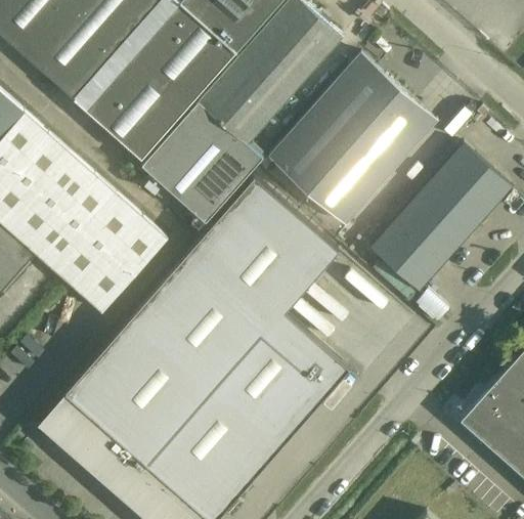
[(0,0),(0,34),(141,160),(281,0),(0,0)]
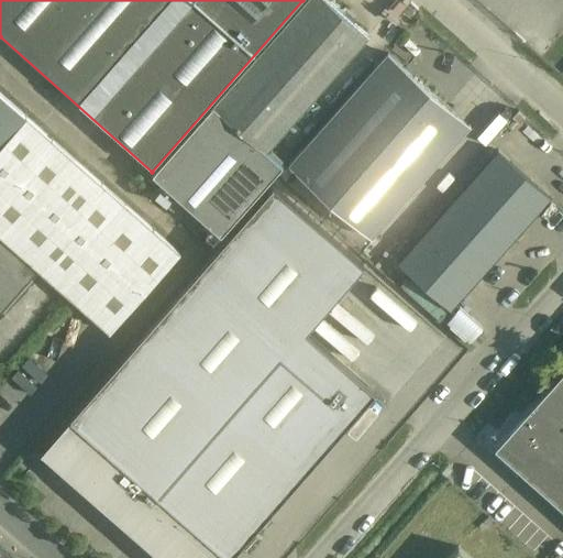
[(220,240),(245,212),(282,171),(266,156),(367,41),(321,0),(309,0),(212,110),(197,127),(151,179),(220,240)]
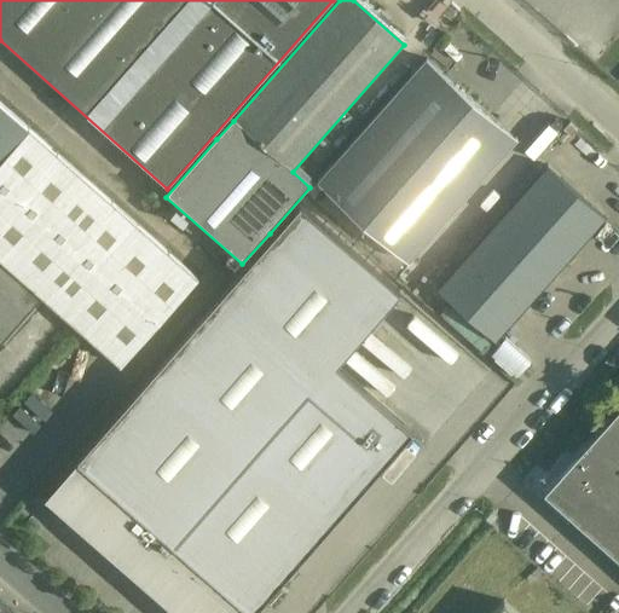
[(408,267),(516,144),(426,64),(317,188),(408,267)]
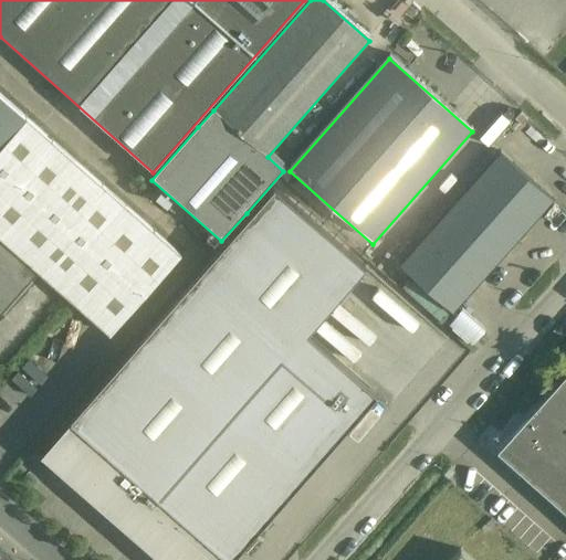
[(0,98),(0,241),(38,275),(61,295),(71,305),(111,339),(181,260),(51,144),(0,98)]
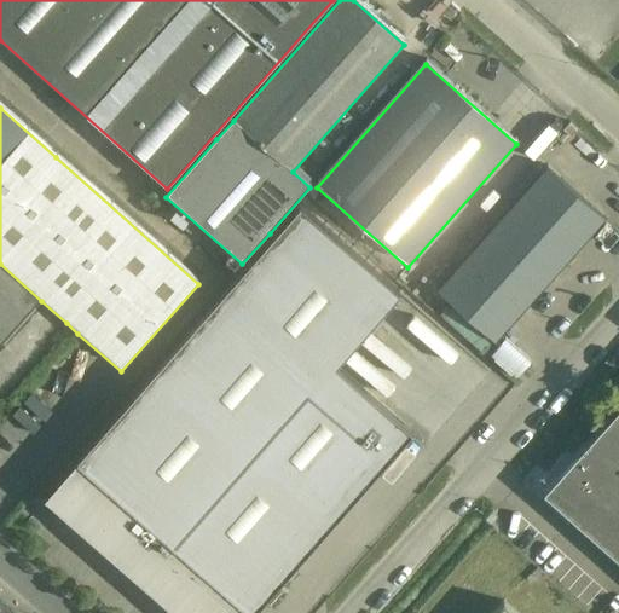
[(453,275),(437,293),(495,346),(495,345),(544,291),(606,223),(547,171),(485,240),(453,275)]
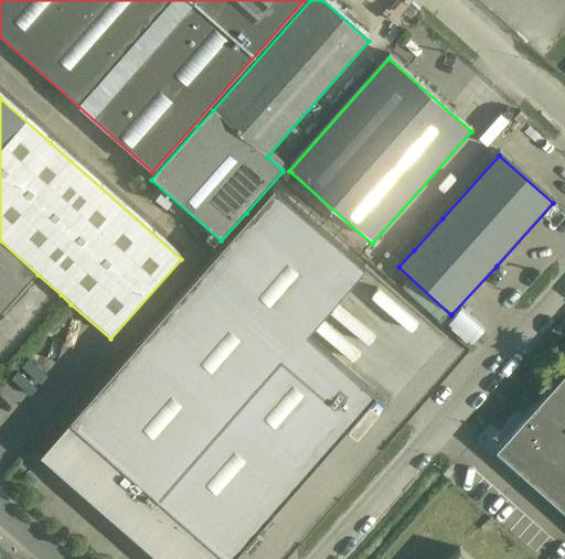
[(234,558),(375,398),(306,336),(363,271),(274,192),(41,458),(120,525),(123,524),(162,558),(234,558)]
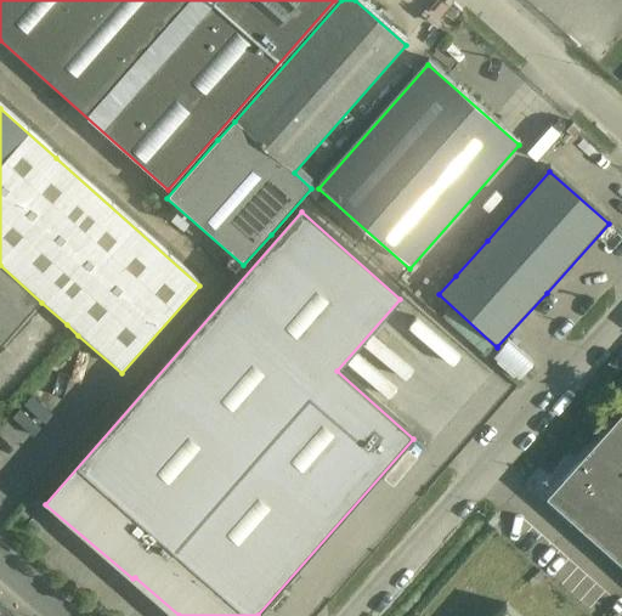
[(0,349),(41,303),(0,265),(0,349)]
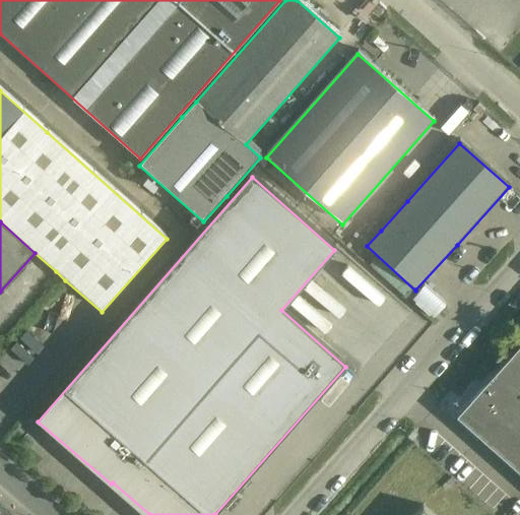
[(519,474),(519,345),(456,417),(519,474)]
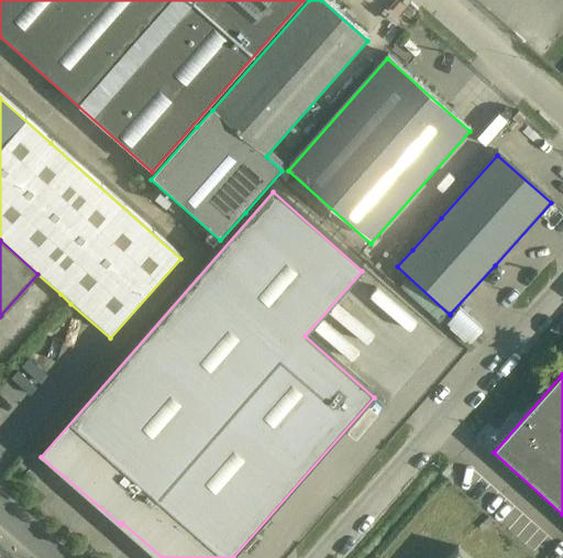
[(162,557),(122,523),(120,524),(158,557),(162,557)]
